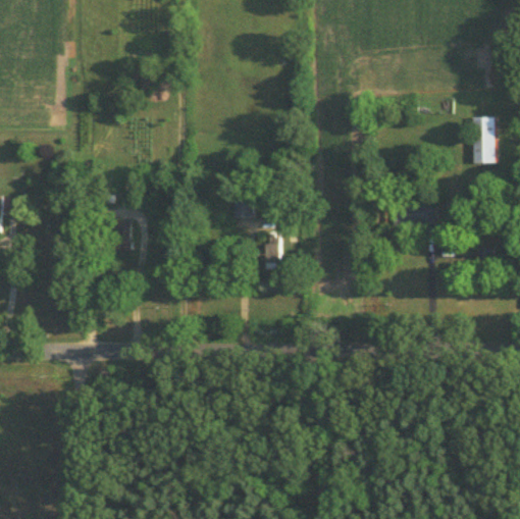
[(474,163),(496,163),(495,117),(473,117),(474,163)]
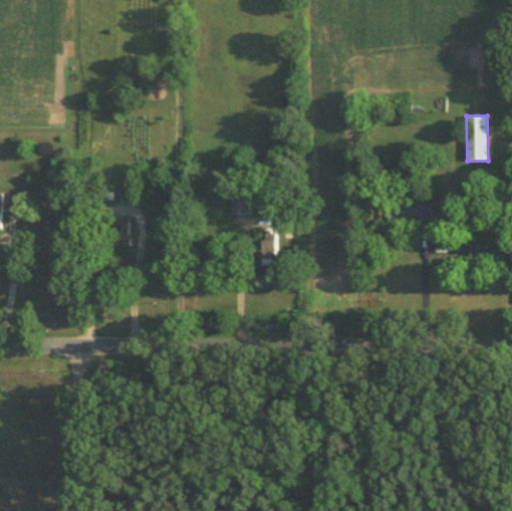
[(248,215),(248,197),(229,196),(228,215),(248,215)]
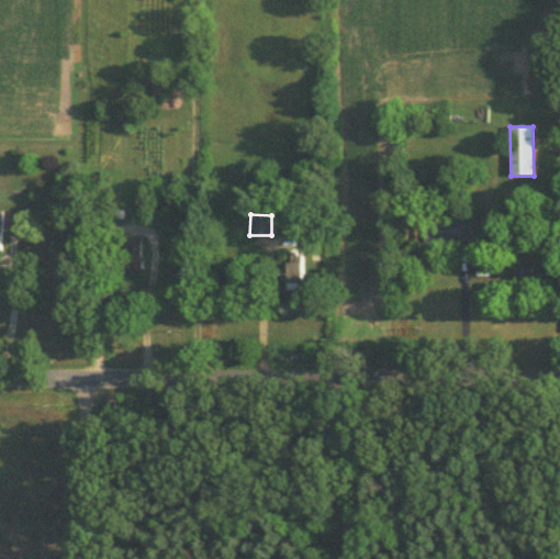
[(140,241),(125,241),(124,271),(140,271),(140,241)]
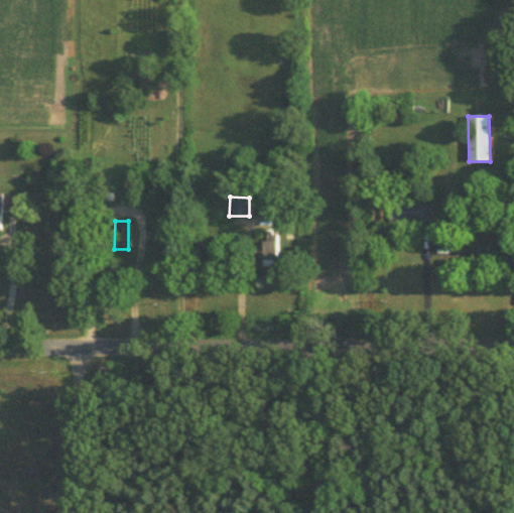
[(275,260),(275,233),(265,233),(265,241),(259,241),(260,260),(275,260)]
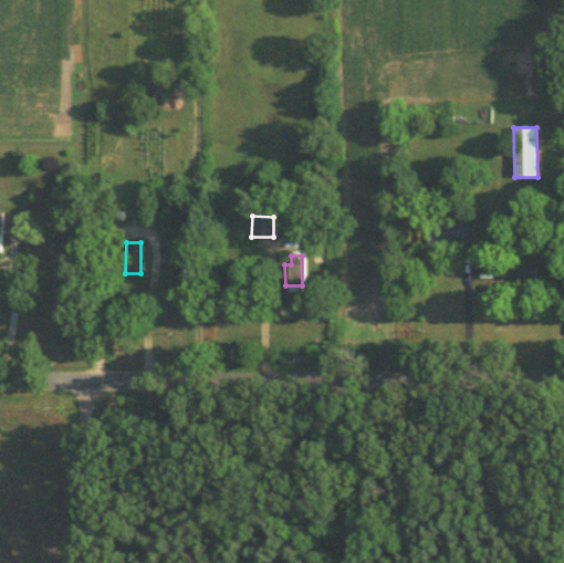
[(513,283),(534,284),(535,269),(514,269),(513,283)]
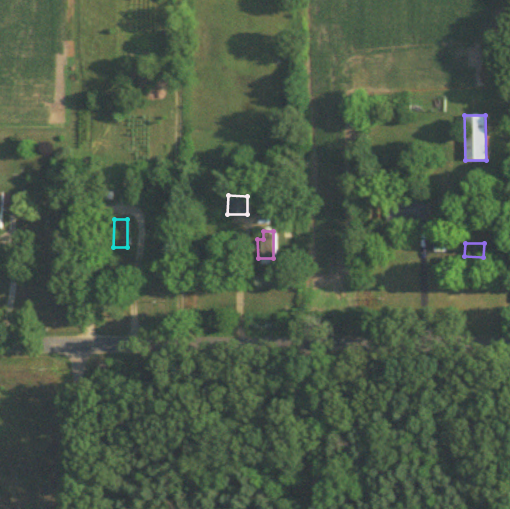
All buildings are outlined.
